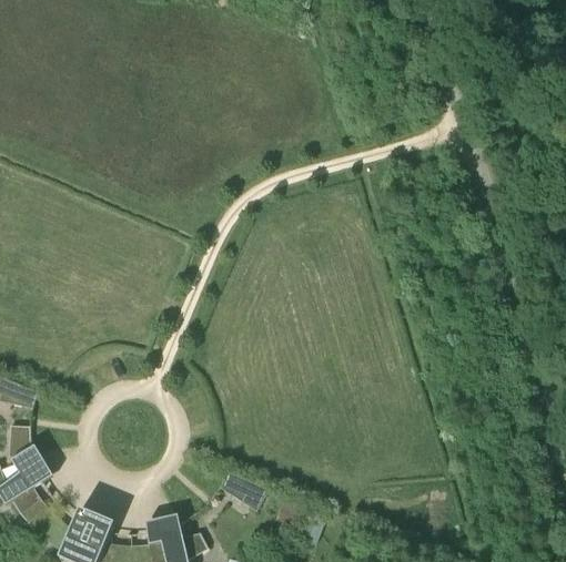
[(0,399),(31,407),(33,398),(34,394),(37,389),(3,376),(0,381),(0,399)]
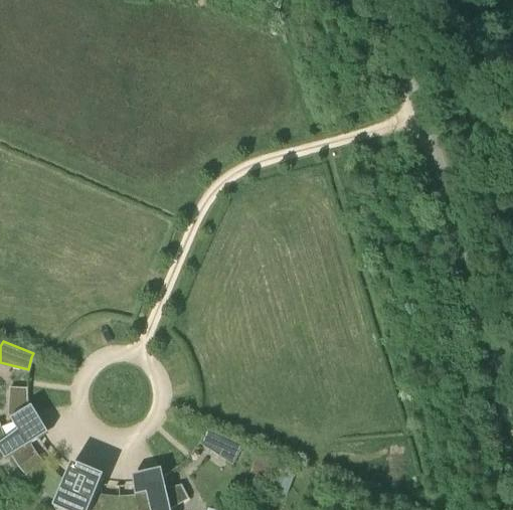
[(30,479),(45,464),(39,456),(35,451),(31,445),(29,441),(43,432),(26,404),(5,416),(12,430),(3,436),(0,426),(0,458),(10,453),(17,465),(27,476),(30,479)]
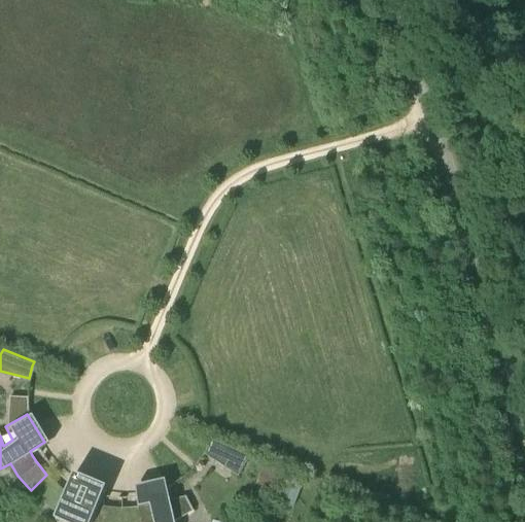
[(230,468),(233,463),(236,459),(241,449),(209,436),(206,443),(204,447),(202,450),(230,468)]
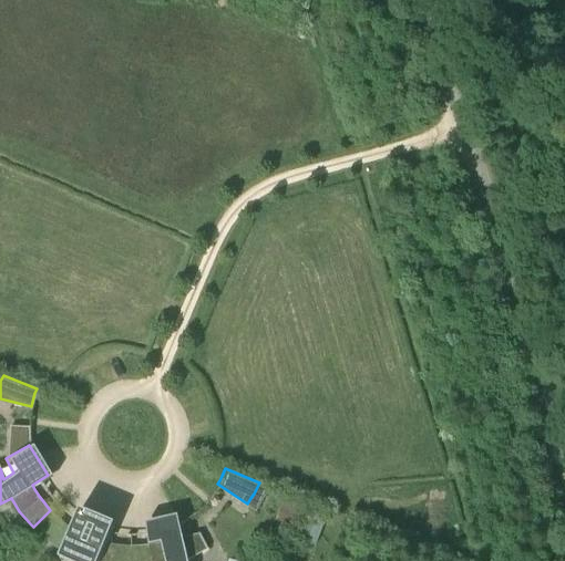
[(297,507),(280,500),(274,517),(290,523),(297,507)]
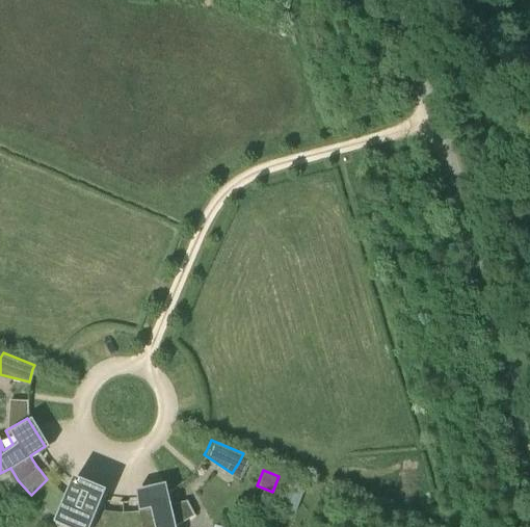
[(101,508),(98,507),(105,489),(73,475),(55,520),(73,526),(120,526),(121,510),(108,509),(101,508)]
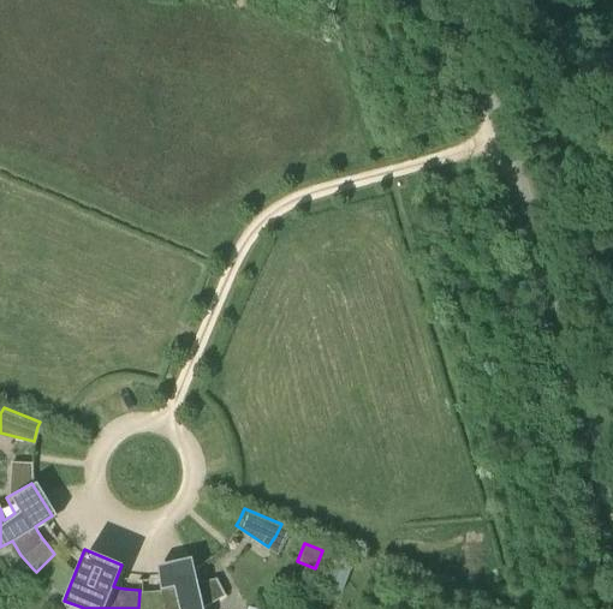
[(162,590),(166,608),(202,608),(201,604),(209,599),(214,597),(224,591),(215,575),(196,579),(191,556),(155,563),(159,590),(162,590)]
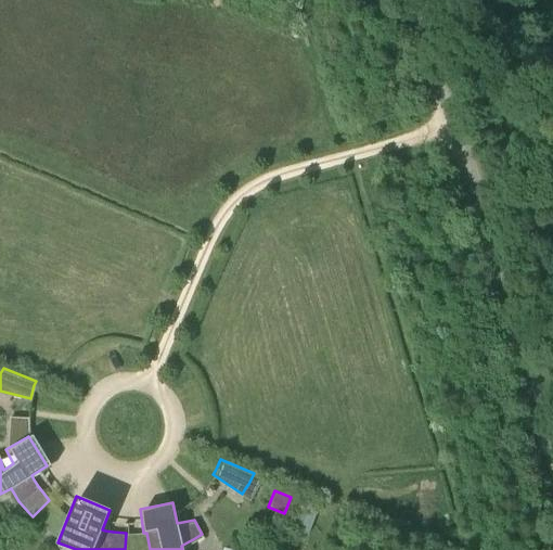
All buildings are outlined.
